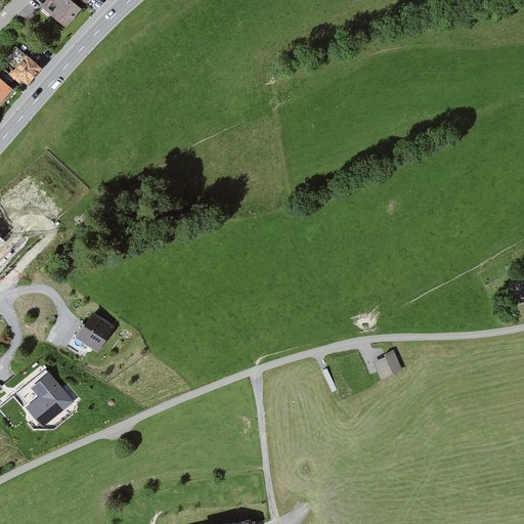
[(48,0),(42,7),(67,28),(81,10),(73,2),(74,0),(48,0)]
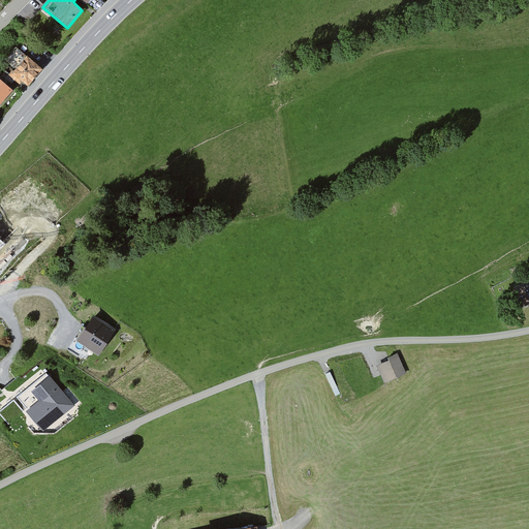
[(51,22),(39,11),(30,24),(40,33),(51,22)]
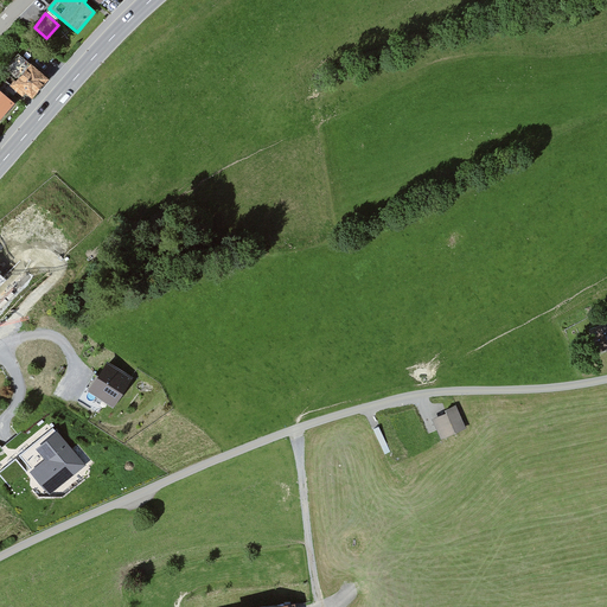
[(14,81),(10,87),(23,97),(26,94),(32,100),(49,81),(18,55),(4,72),(14,81)]
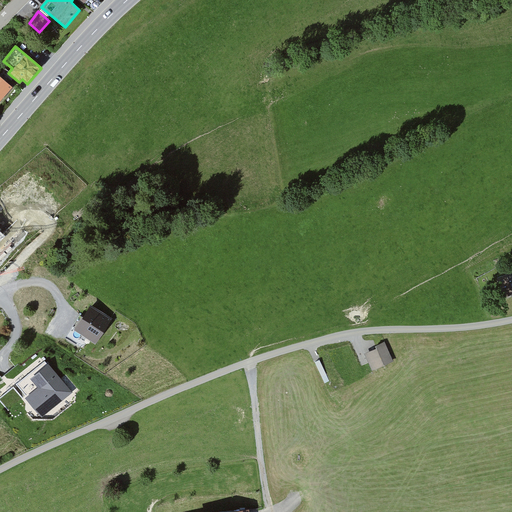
[(0,77),(0,101),(12,88),(0,77)]
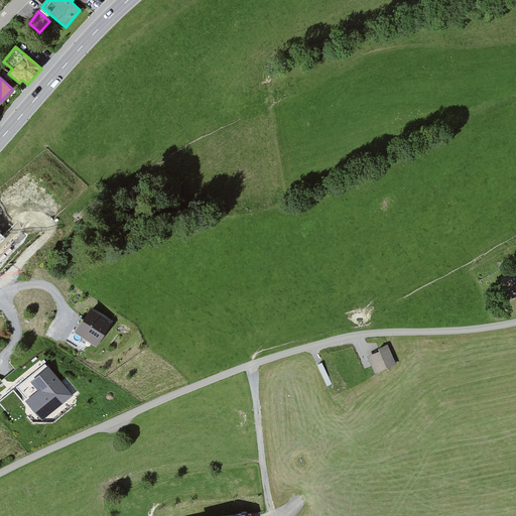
[(91,308),(75,333),(90,342),(96,347),(112,321),(91,308)]
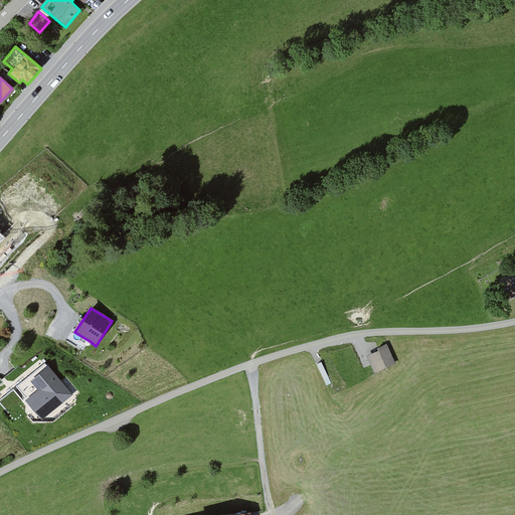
[(90,341),(74,332),(72,330),(66,339),(84,350),(90,341)]
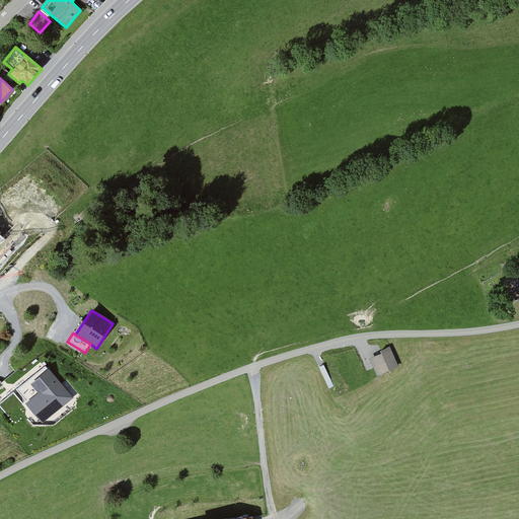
[(384,348),(364,358),(374,375),(393,365),(384,348)]
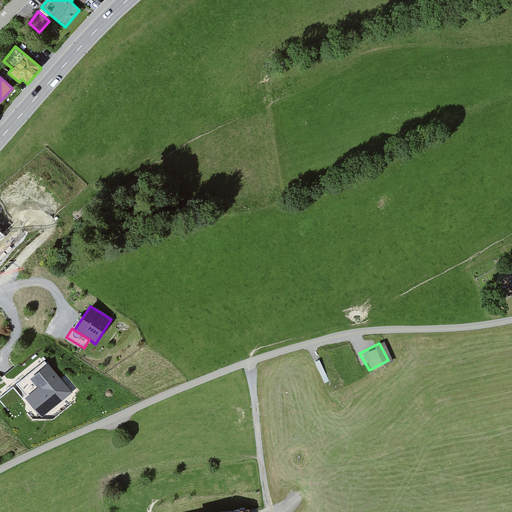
[(31,379),(48,365),(40,355),(4,384),(10,391),(0,398),(0,400),(9,411),(25,398),(38,387),(31,379)]
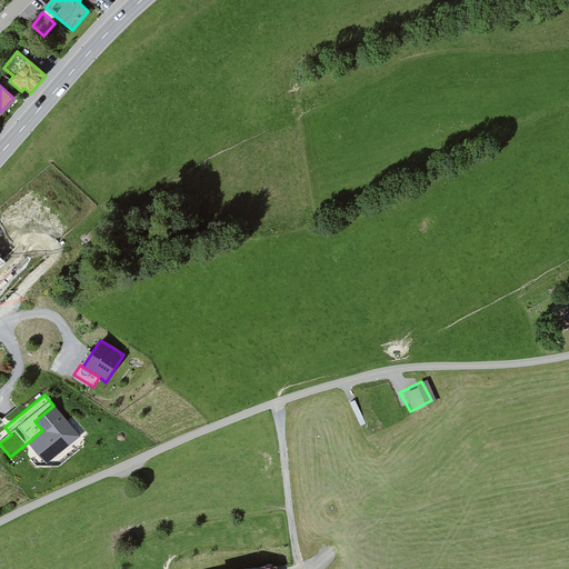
[(53,406),(35,421),(42,430),(28,442),(47,465),(80,437),(53,406)]
